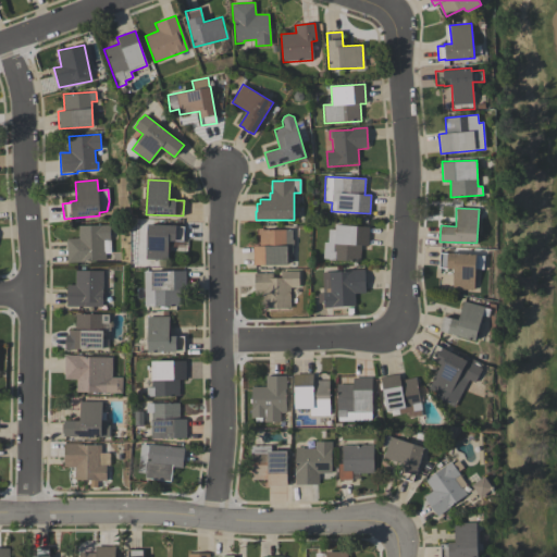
[(147,223),(176,225),(176,226),(184,226),(183,242),(169,240),(168,261),(145,260),(147,223)]
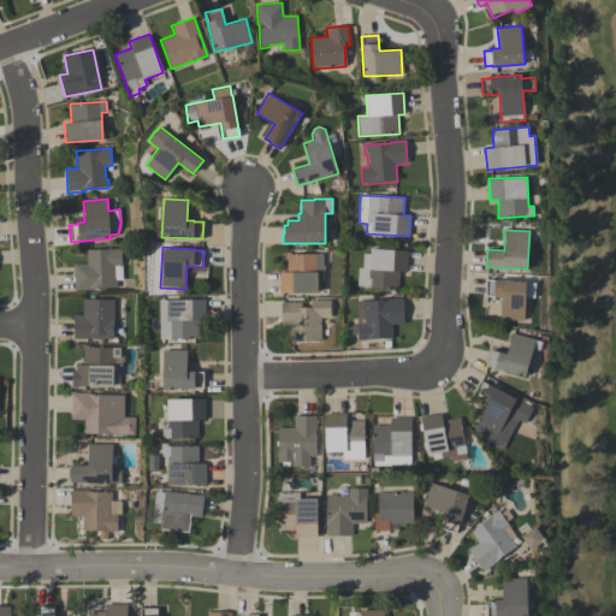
[(356,286),(357,268),(362,268),(363,254),(369,255),(369,248),(409,252),(407,272),(400,272),(398,290),(356,286)]
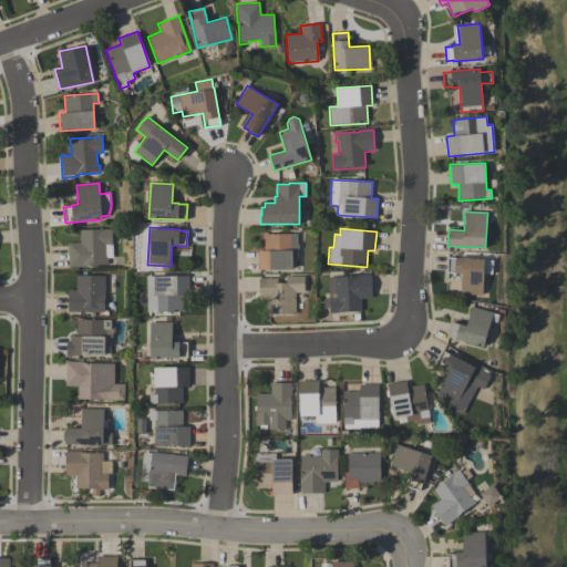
[(68,244),(80,244),(80,229),(112,229),(112,259),(107,259),(107,265),(86,265),(86,267),(68,267),(68,244)]
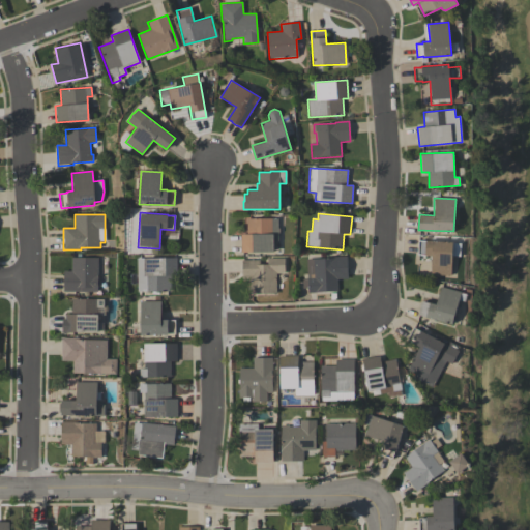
[(240,252),(240,234),(246,234),(246,218),(277,218),(277,228),(278,229),(278,232),(277,233),(277,241),(273,241),(273,252),(240,252)]
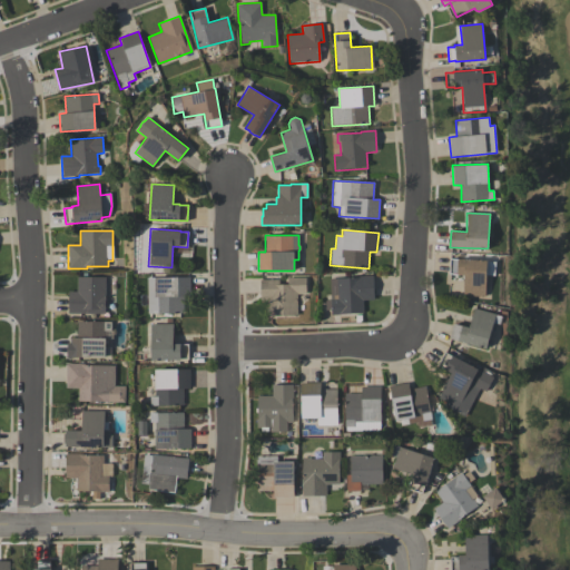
[(449,274),(450,258),(494,259),(493,276),(487,276),(485,297),(462,296),(463,275),(449,274)]
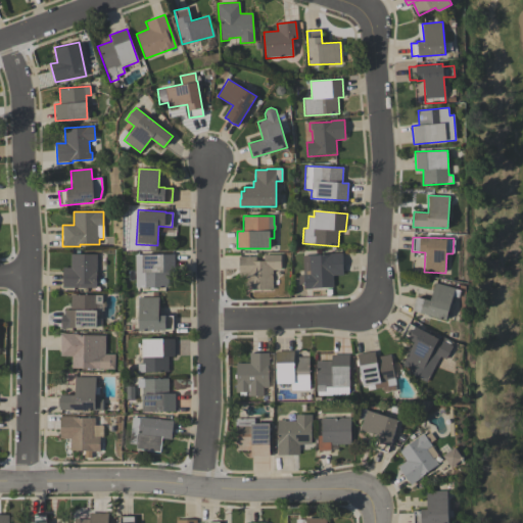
[(342,275),(332,275),(333,287),(312,288),(312,289),(303,289),(303,285),(298,285),(298,276),(302,276),(302,255),(328,254),(328,253),(342,252),(342,275)]
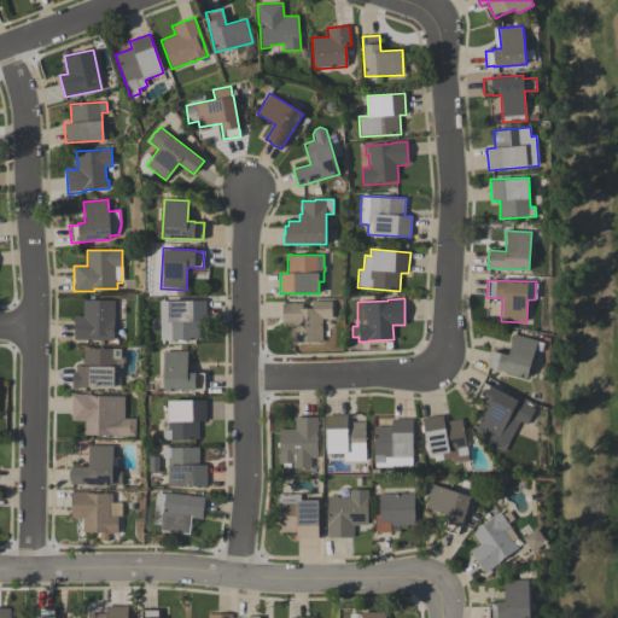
[(74,316),(83,316),(83,299),(115,301),(114,340),(74,339),(74,316)]
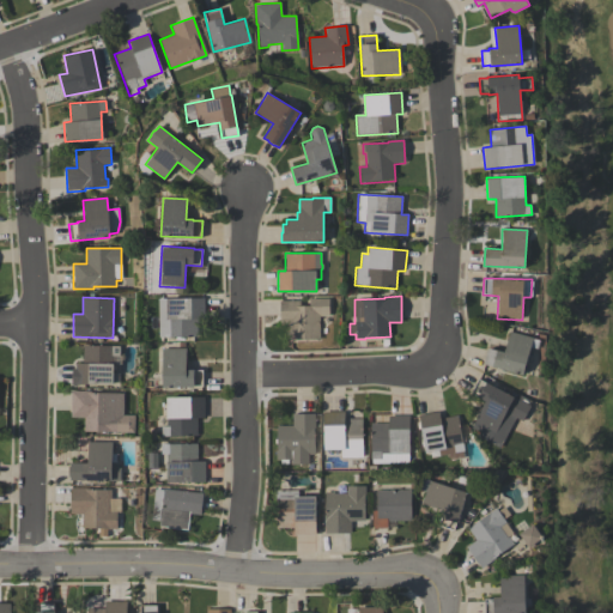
[(205,297),(205,319),(198,319),(198,338),(159,338),(158,299),(167,298),(205,297)]
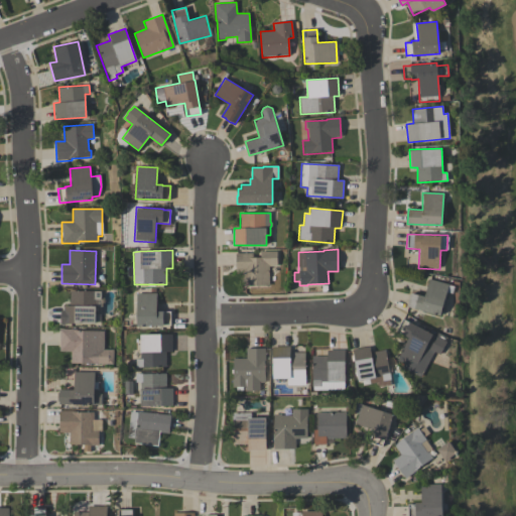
[(277,252),(277,267),(267,267),(267,285),(247,286),(246,272),(236,272),(235,253),(252,253),(252,257),(260,257),(260,252),(277,252)]
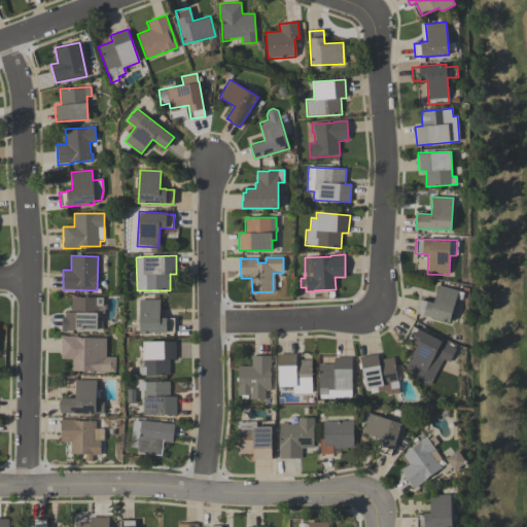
[(450,322),(416,313),(419,299),(433,303),(437,285),(463,292),(461,300),(456,299),(450,322)]
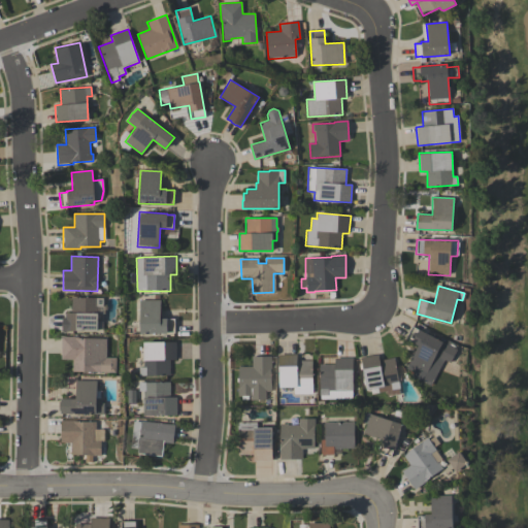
[(102,298),(102,307),(97,307),(97,330),(66,330),(66,331),(62,331),(62,318),(65,318),(65,312),(71,312),(71,298),(102,298)]
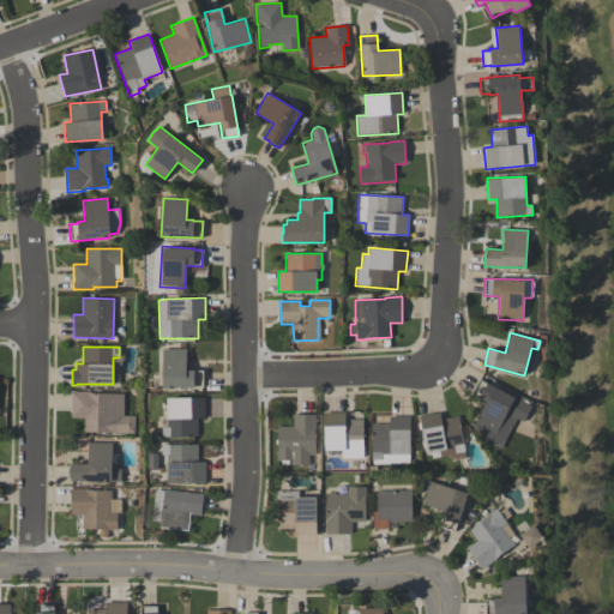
[(162,387),(162,349),(186,349),(186,369),(194,369),(194,371),(203,371),(203,387),(162,387)]
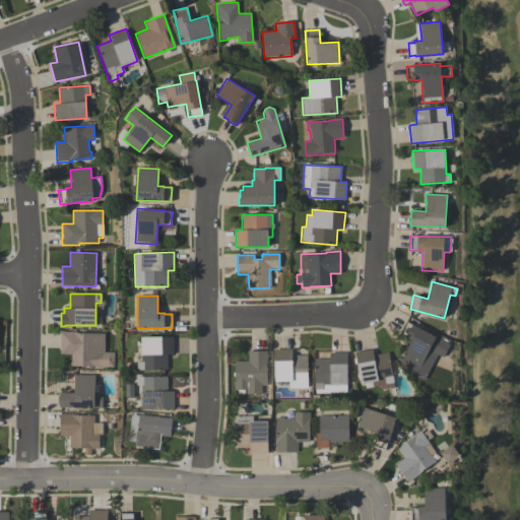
[(397,367),(411,340),(399,334),(406,321),(439,338),(441,335),(451,341),(449,343),(450,344),(443,358),(438,354),(424,381),(397,367)]
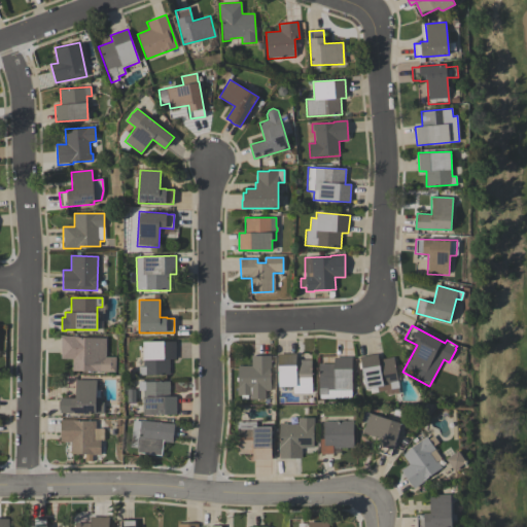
[(106,338),(105,357),(115,357),(115,373),(72,372),(72,359),(61,359),(61,337),(76,337),(76,338),(106,338)]
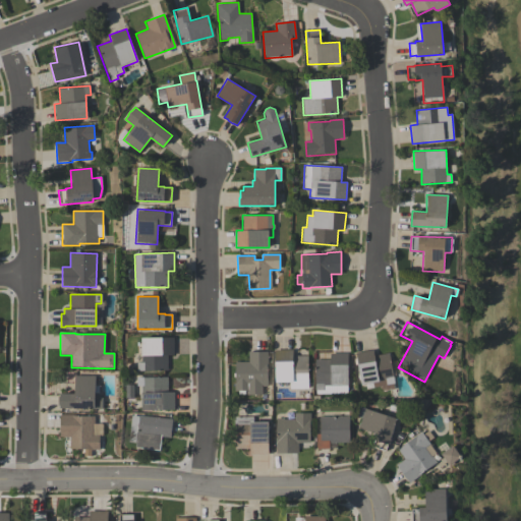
[(168,370),(137,370),(137,362),(141,362),(141,337),(174,337),(174,355),(168,355),(168,370)]
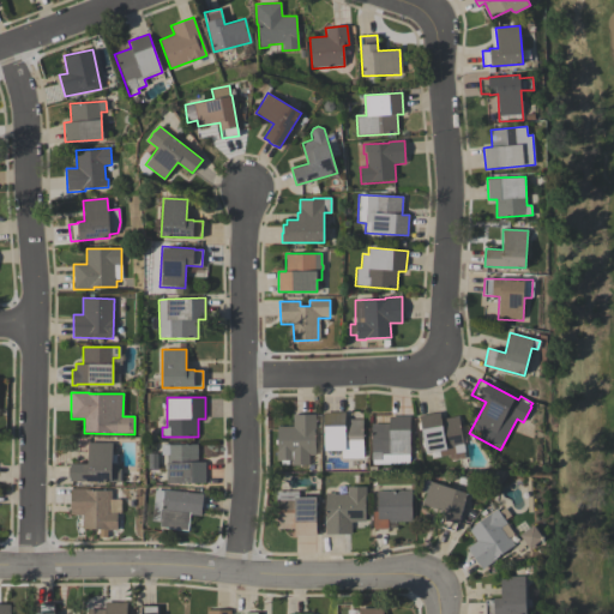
[(345,420),(362,420),(363,458),(342,459),(342,450),(324,450),(324,413),(345,413),(345,420)]
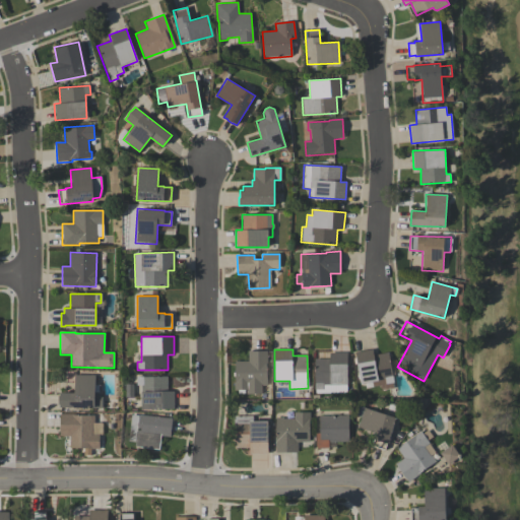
[(380,392),(379,387),(366,389),(365,383),(361,384),(354,352),(372,349),(374,355),(388,352),(394,383),(392,383),(393,389),(380,392)]
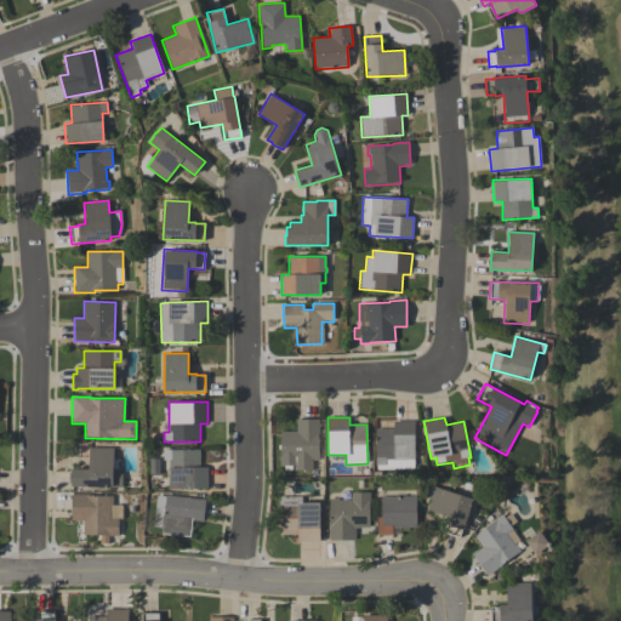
[(296,432),(296,420),(319,420),(319,436),(318,436),(318,460),(313,460),(313,471),(295,471),(295,466),(292,466),(292,471),(284,471),(284,466),(280,466),(280,432),(296,432)]
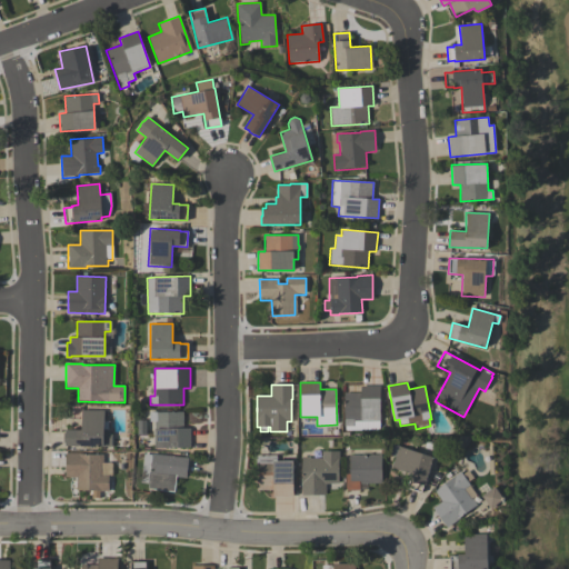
[(380,386),(380,429),(343,429),(343,393),(360,393),(360,386),(380,386)]
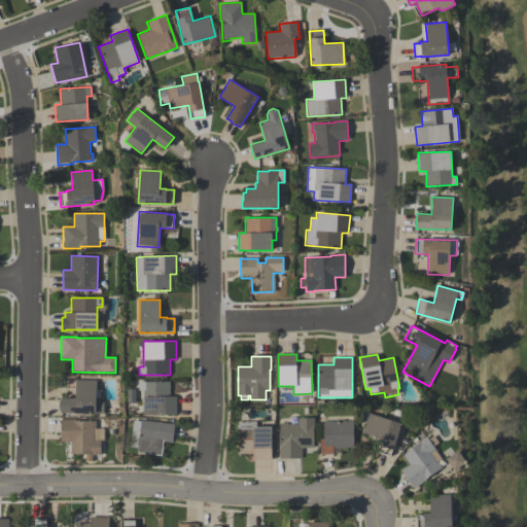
[(103,413),(61,413),(61,410),(59,410),(59,400),(61,400),(61,397),(75,397),(75,380),(96,380),(96,398),(100,398),(103,402),(103,413)]
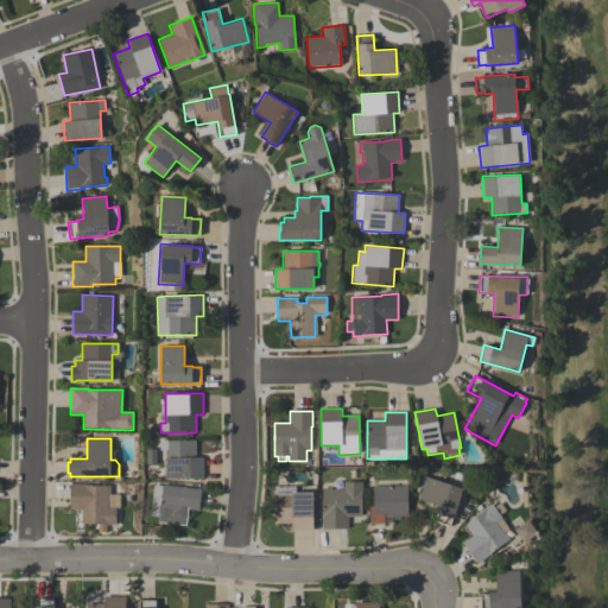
[(160,451),(160,441),(196,441),(196,457),(203,457),(203,477),(165,477),(165,451),(160,451)]
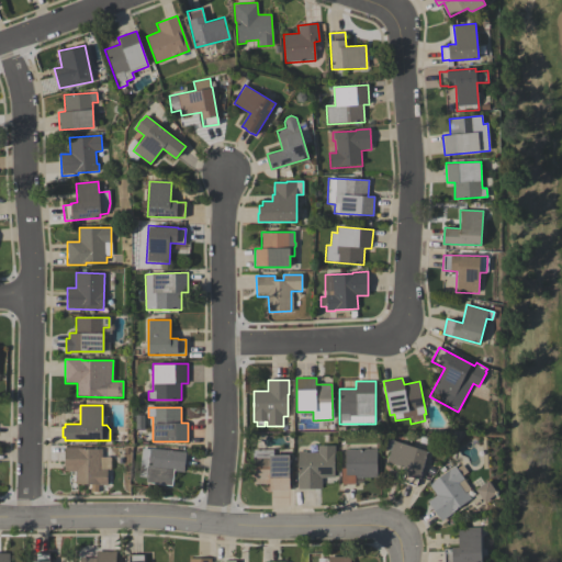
[(385,462),(388,457),(389,457),(391,451),(384,449),(388,439),(427,451),(420,473),(422,473),(419,480),(418,480),(416,486),(402,482),(405,474),(404,474),(406,468),(385,462)]
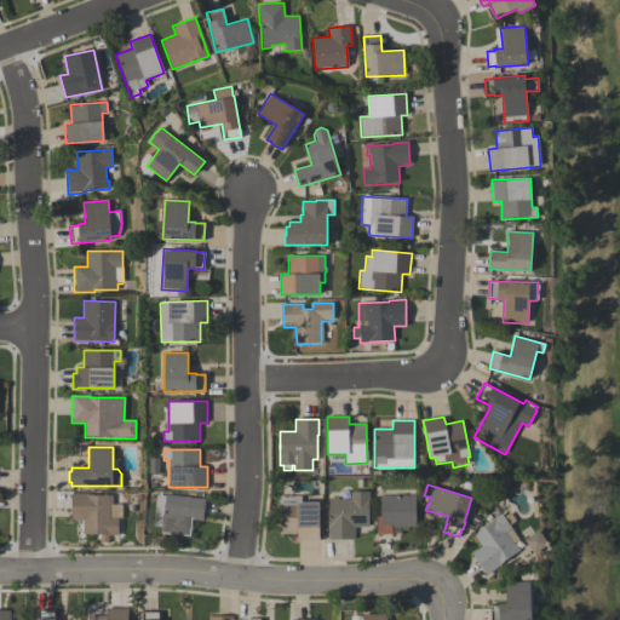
[(328,540),(328,498),(338,498),(338,500),(351,500),(351,492),(369,492),(369,527),(355,527),(355,540),(328,540)]
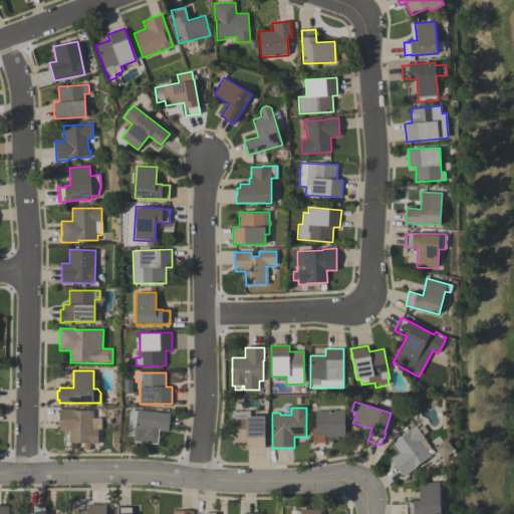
[(97,443),(68,443),(69,431),(58,431),(59,409),(72,410),(93,411),(92,429),(98,430),(97,443)]
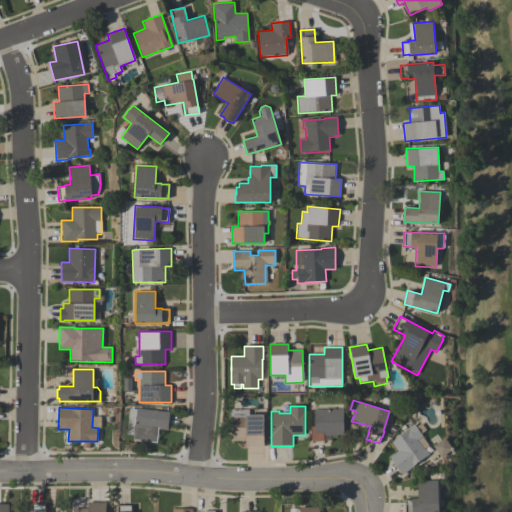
[(132,440),(133,434),(127,434),(130,408),(169,412),(168,430),(158,429),(157,443),(132,440)]
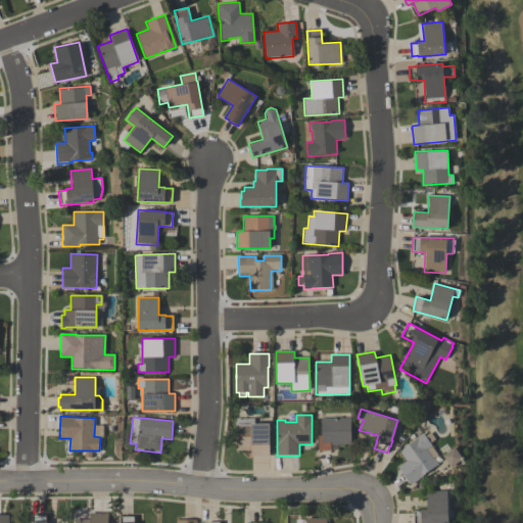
[(318,452),(318,435),(321,435),(321,419),(350,418),(350,444),(330,444),(330,452),(318,452)]
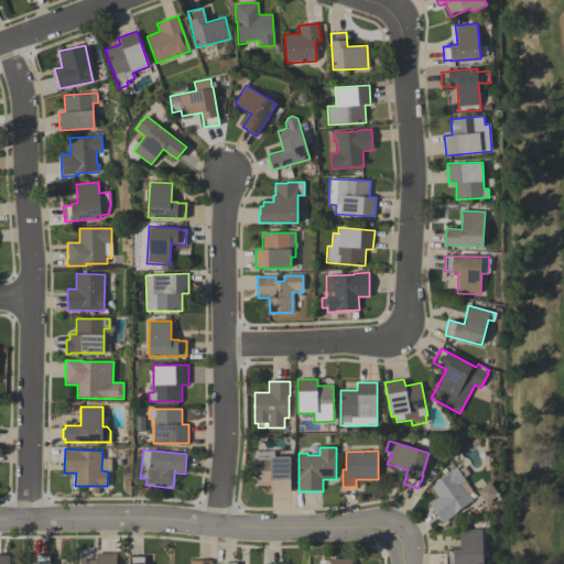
[(270,492),(270,486),(253,486),(253,452),(274,452),(274,456),(290,456),(290,492),(270,492)]
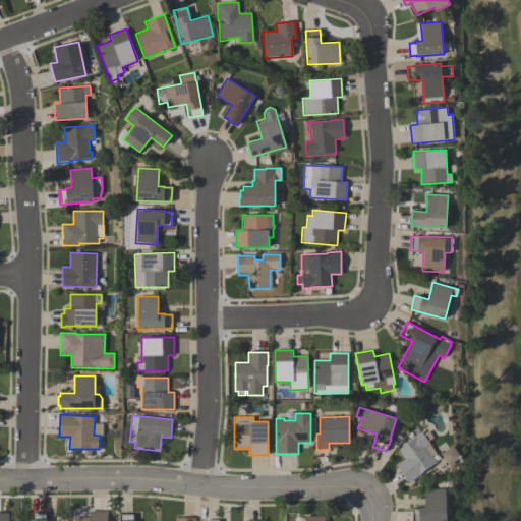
[(404,459),(397,450),(420,431),(437,453),(432,456),(437,462),(409,483),(396,466),(404,459)]
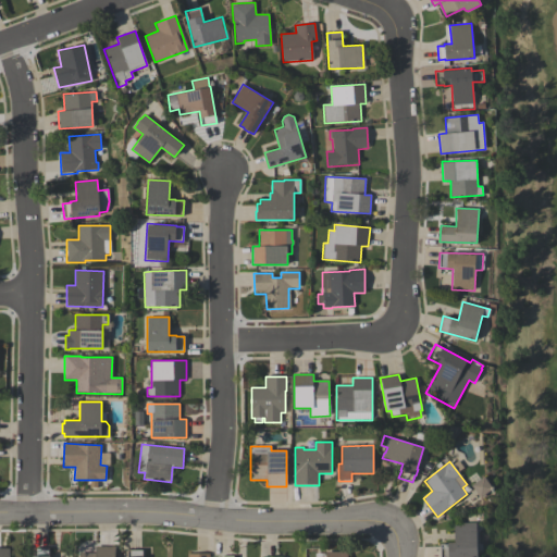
[(481,497),(490,490),(481,478),(471,486),(481,497)]
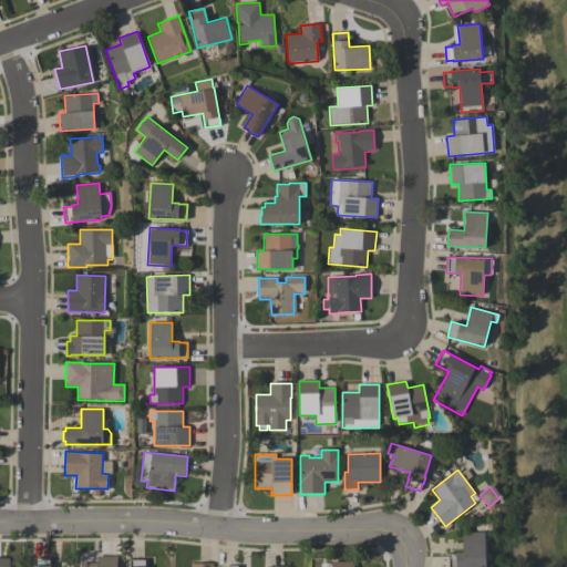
[(485,566),(447,566),(447,554),(455,554),(455,553),(462,552),(462,533),(484,532),(485,566)]
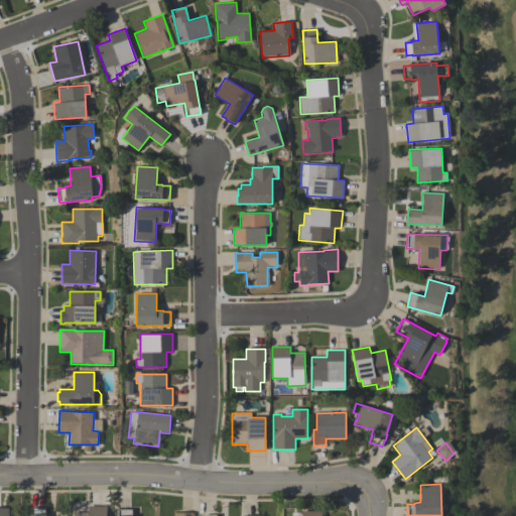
[(73,515),(73,512),(89,513),(89,506),(106,507),(106,515),(73,515)]
